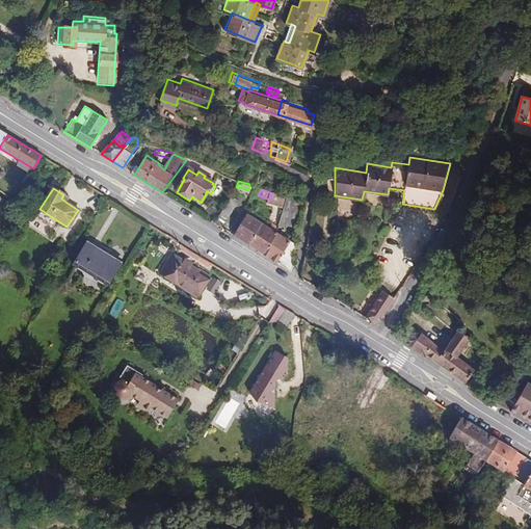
[(286,196),(272,192),(272,193),(269,200),(268,203),(283,207),(286,196)]
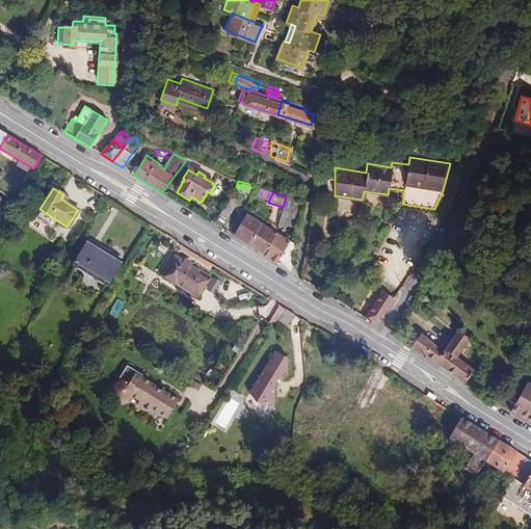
[(0,208),(3,210),(9,202),(0,195),(0,208)]
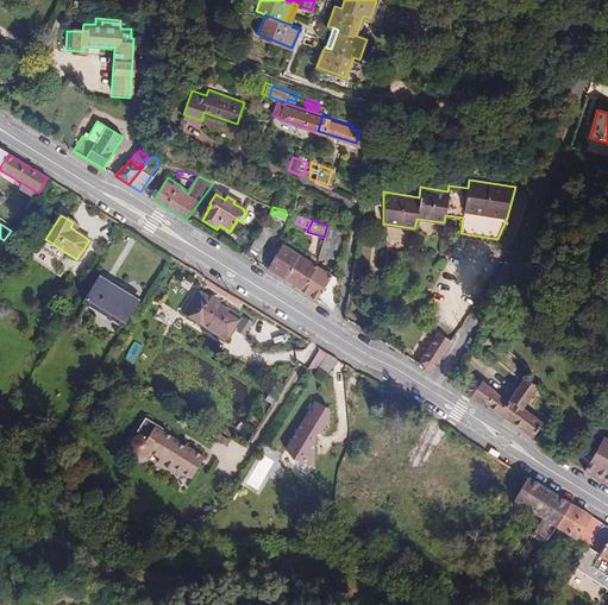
[(265,224),(251,245),(258,250),(273,228),(265,224)]
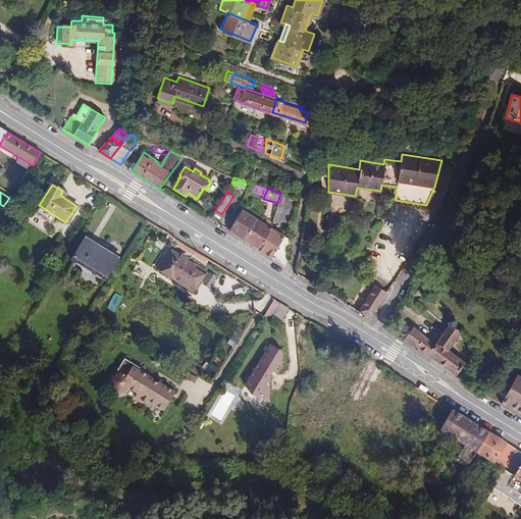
[(275,220),(295,223),(298,208),(280,204),(275,220)]
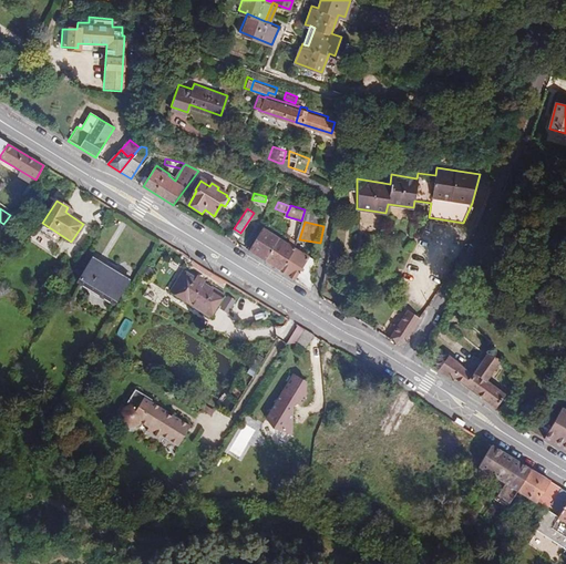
[(248,252),(265,262),(278,238),(263,229),(248,252)]
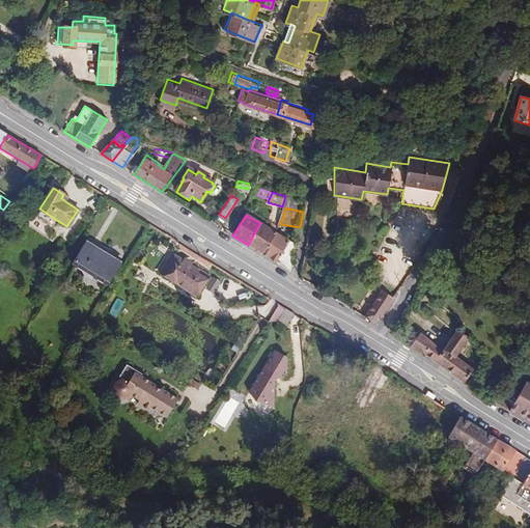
[(248,245),(255,250),(269,229),(260,223),(248,245)]
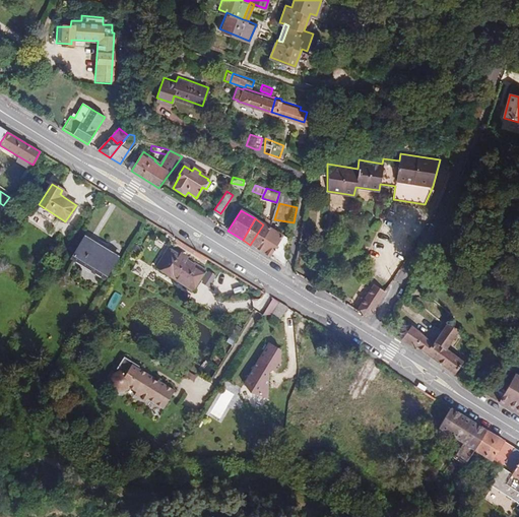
[(250,245),(257,249),(269,228),(263,224),(250,245)]
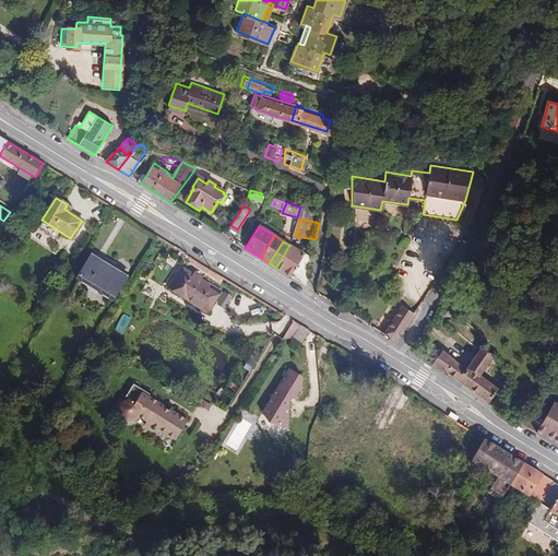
[(276,268),(307,286),(312,259),(289,245),(276,268)]
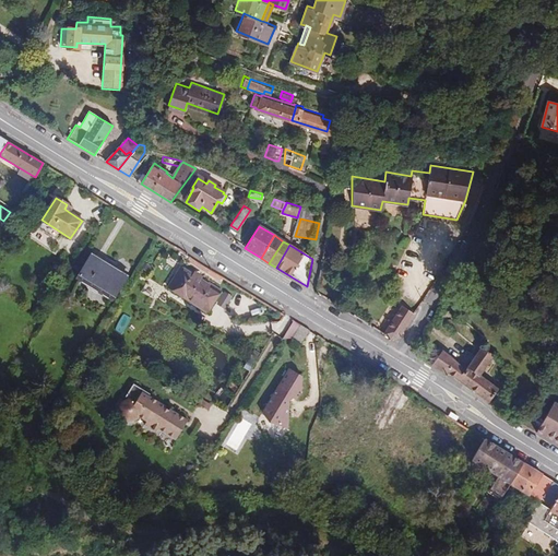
[(114,298),(128,275),(120,271),(121,269),(114,264),(113,267),(104,261),(103,263),(92,257),(80,275),(90,282),(87,285),(94,288),(95,286),(114,298)]
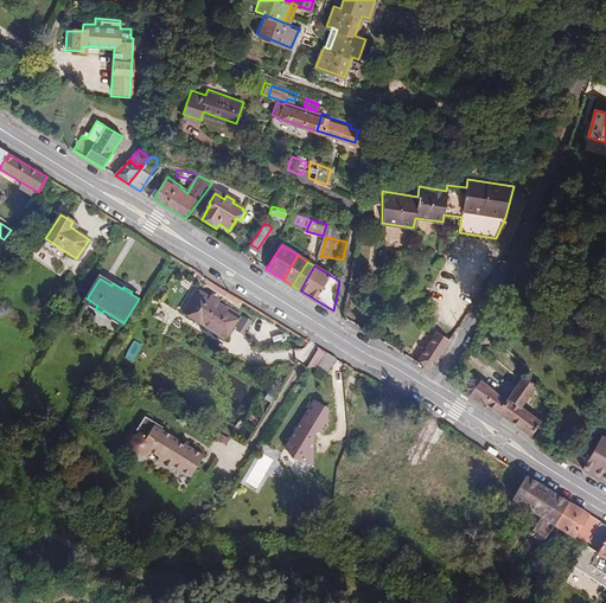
[(224,309),(195,292),(180,314),(223,340),(238,315),(225,308),(224,309)]
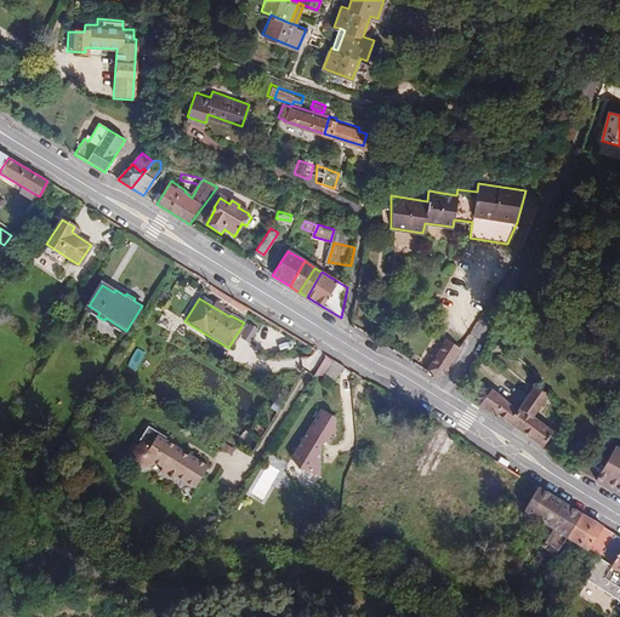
[(534,331),(540,337),(545,332),(540,326),(534,331)]
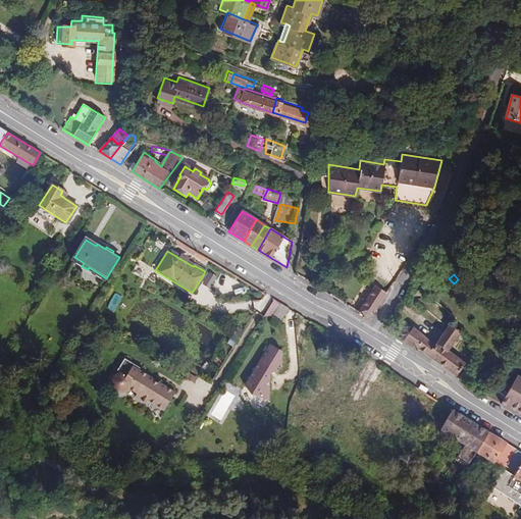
[(369,311),(383,290),(371,281),(354,308),(360,312),(369,311)]
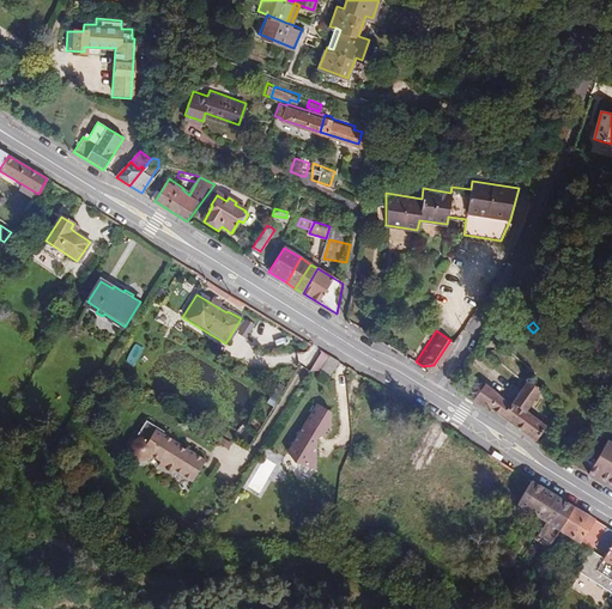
[(133,363),(141,343),(133,340),(125,359),(133,363)]
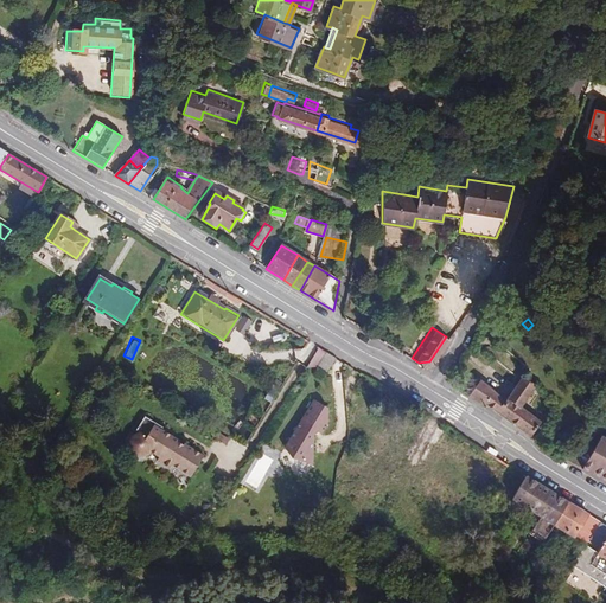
[(319,347),(310,364),(307,367),(317,369),(321,371),(331,354),(319,347)]
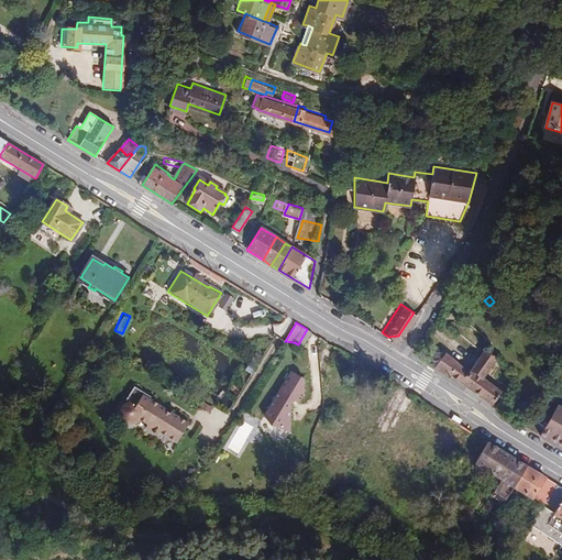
[(304,348),(312,332),(307,329),(298,344),(304,348)]
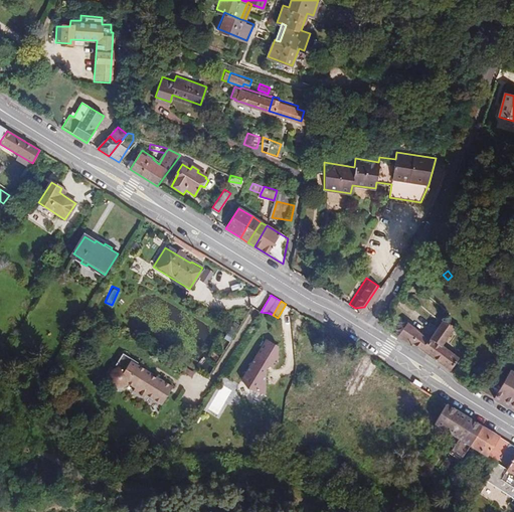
[(407,322),(397,336),(411,345),(411,343),(420,349),(451,370),(460,357),(443,345),(453,327),(442,319),(432,333),(431,332),(429,334),(421,330),(420,331),(407,322)]
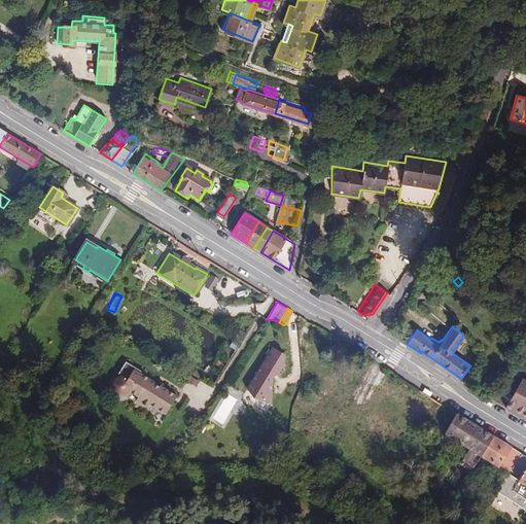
[(285,370),(286,356),(273,348),(247,390),(253,394),(254,399),(273,399),(274,380),(276,376),(280,378),(285,370)]
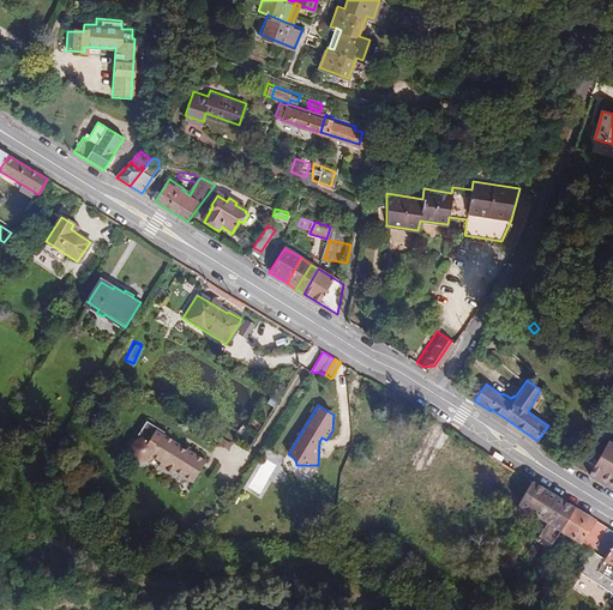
[(180,444),(181,442),(164,433),(166,430),(148,420),(139,434),(145,438),(140,438),(137,440),(134,442),(133,446),(132,450),(133,454),(136,458),(138,460),(140,460),(143,461),(148,461),(150,460),(152,459),(155,456),(163,460),(161,465),(174,472),(176,469),(196,479),(208,458),(188,446),(187,447),(180,444)]
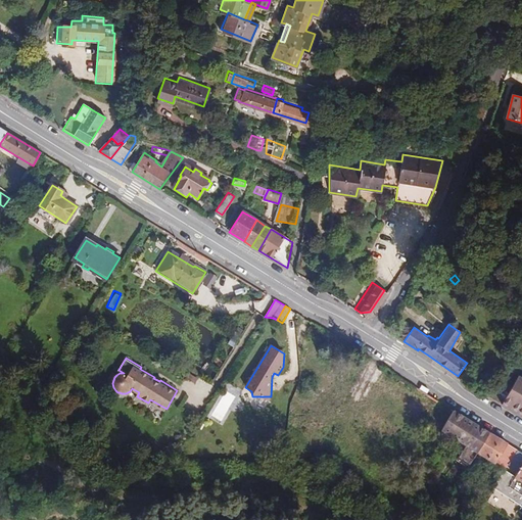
[(521,375),(520,374),(518,374),(512,385),(502,400),(504,402),(521,412),(521,375)]
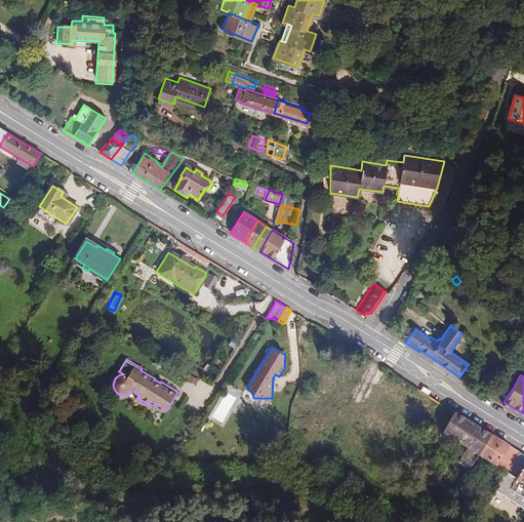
[(447,423),(453,411),(441,404),(435,414),(447,423)]
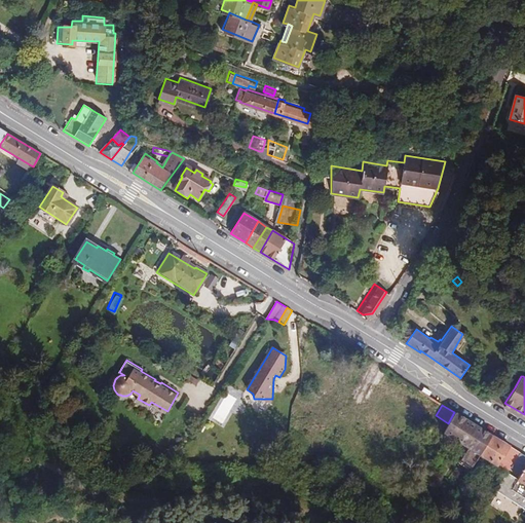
[(457,414),(445,434),(480,455),(492,436),(457,414)]
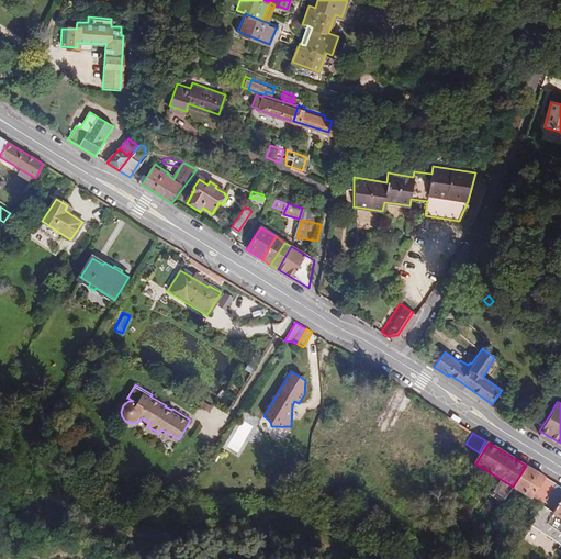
[(526,466),(513,487),(531,499),(537,490),(549,496),(557,483),(526,466)]
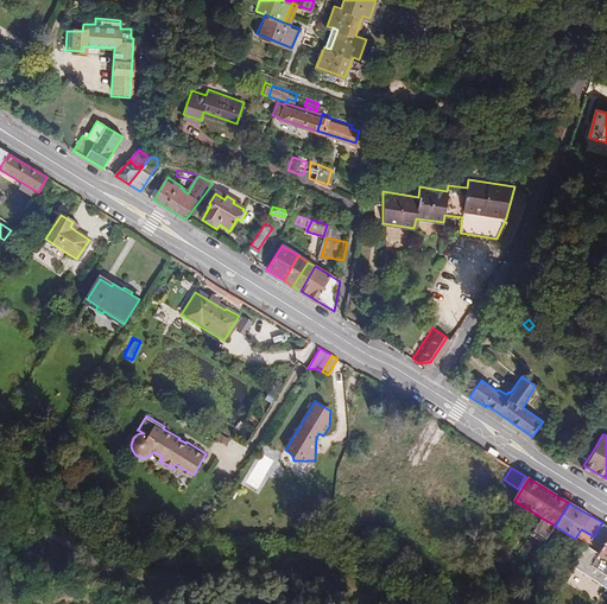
[(590,571),(606,580),(606,525),(602,522),(594,536),(592,539),(606,547),(601,554),(590,547),(582,561),(592,567),(590,571)]
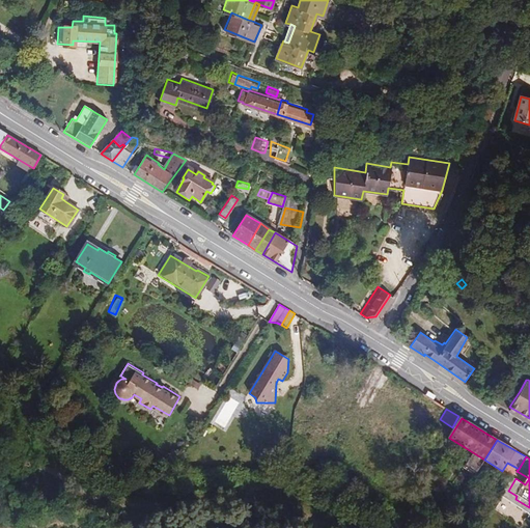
[(469,467),(476,472),(481,465),(473,460),(469,467)]
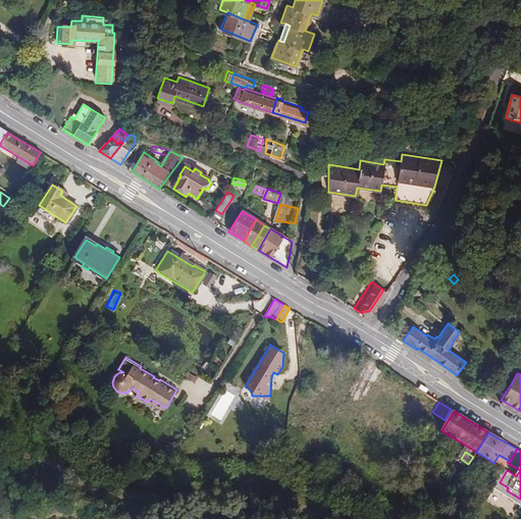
[(456,466),(464,471),(468,464),(461,459),(456,466)]
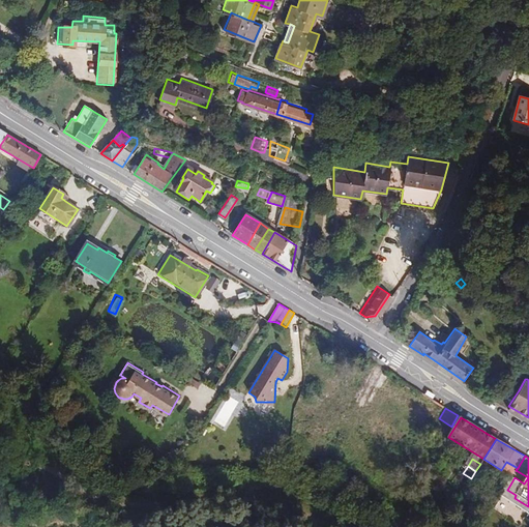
[(511,475),(504,488),(507,490),(515,477),(511,475)]
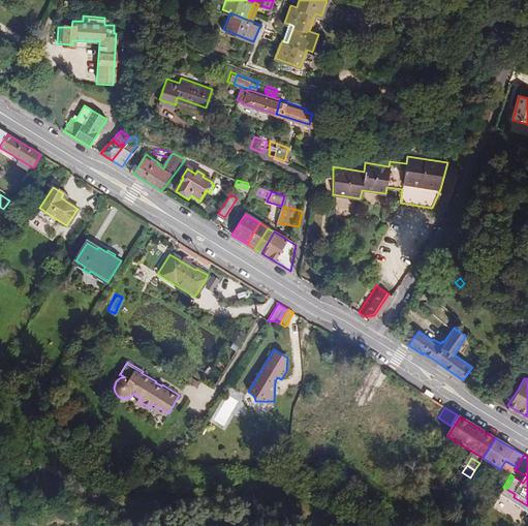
[(503,487),(495,498),(499,500),(506,489),(503,487)]
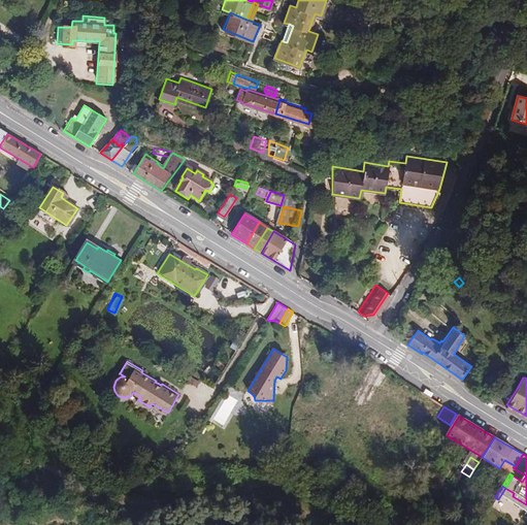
[(526,517),(526,504),(513,496),(514,493),(505,488),(498,499),(526,517)]
